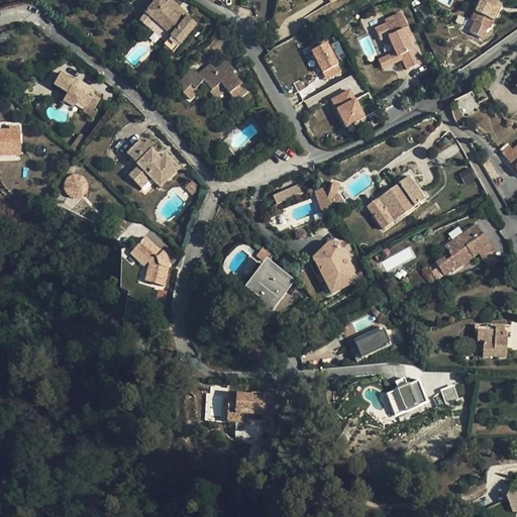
[(196,24),(186,15),(184,17),(175,10),(178,7),(169,0),(167,0),(165,3),(161,0),(154,0),(144,12),(145,13),(152,19),(171,34),(164,43),(173,52),(196,24)]
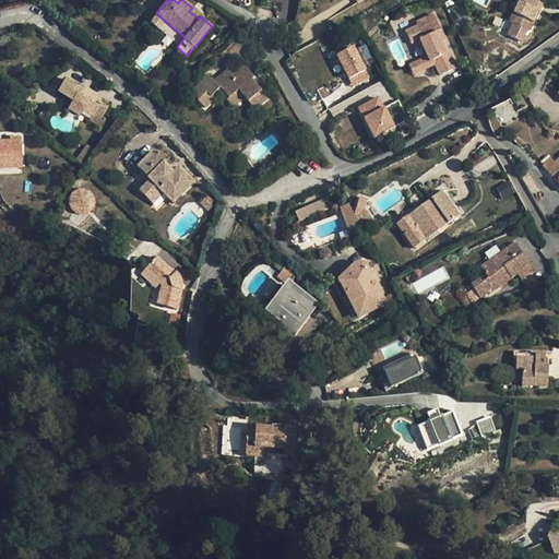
[(535,8),(538,1),(535,0),(516,0),(519,1),(509,21),(530,31),(539,11),(535,8)]
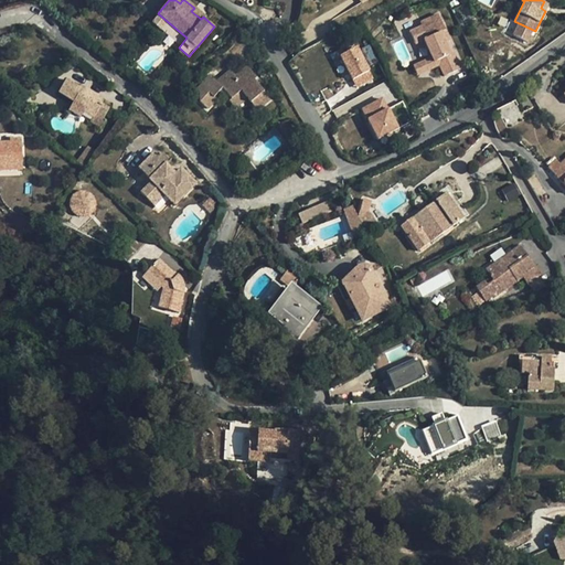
[(204,16),(194,8),(191,11),(201,19),(203,17),(204,16)]
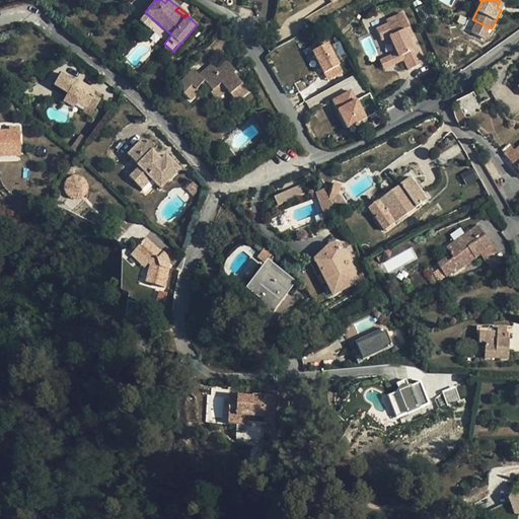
[(387,23),(376,28),(381,39),(388,35),(395,52),(386,56),(390,64),(402,58),(408,68),(422,61),(416,47),(413,48),(408,38),(403,28),(409,26),(401,12),(385,19),(387,23)]
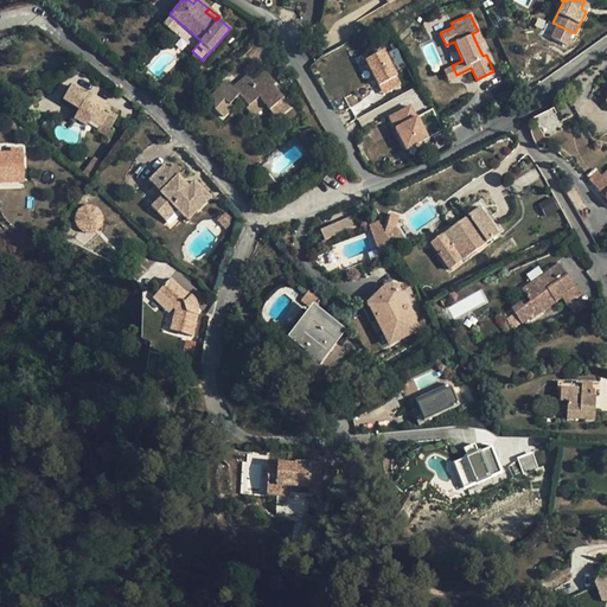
[(171,16),(164,25),(172,32),(179,23),(171,16)]
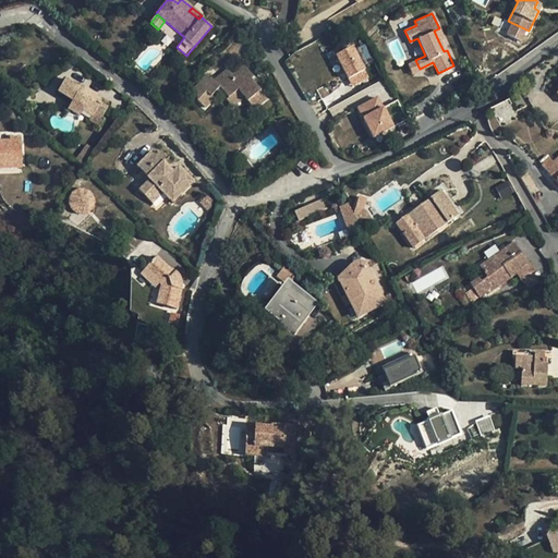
[(439,28),(434,31),(438,40),(444,38),(439,28)]
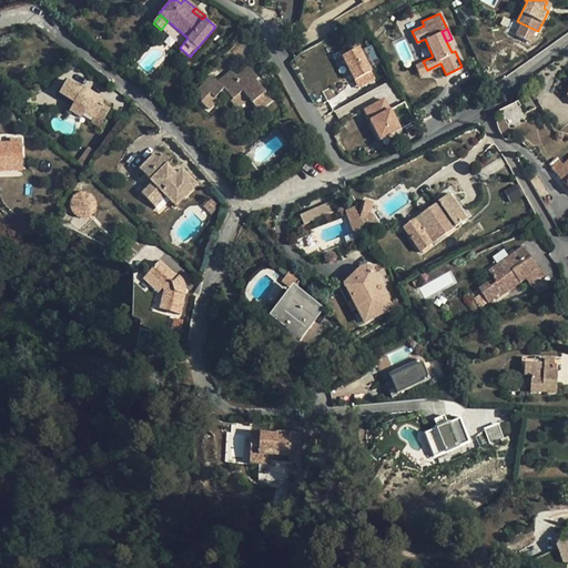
[(341,53),(358,89),(377,79),(359,44),(341,53)]
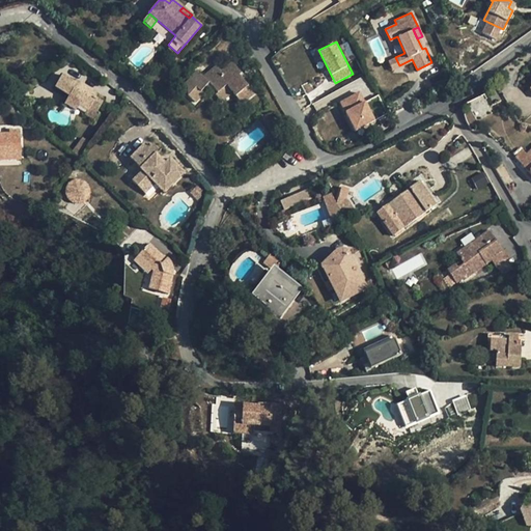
[(387,61),(391,70),(399,65),(395,57),(387,61)]
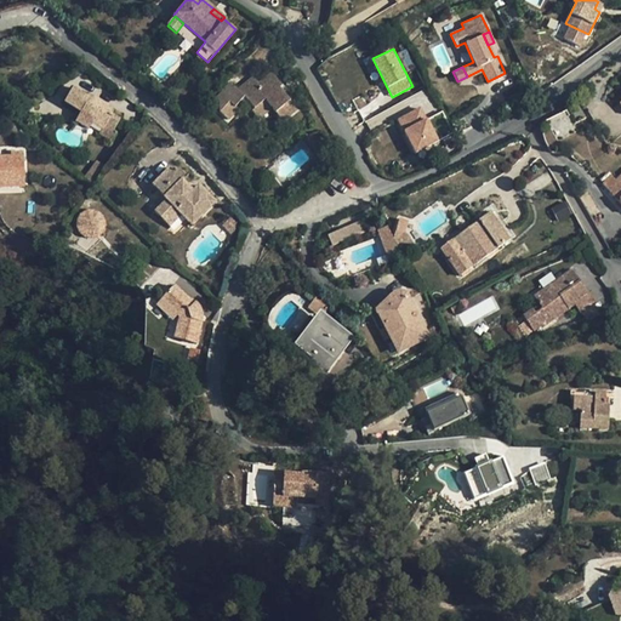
[(232,83),(216,97),(223,104),(218,109),(227,117),(237,107),(237,104),(237,101),(241,98),(244,98),(246,98),(254,108),(265,100),(272,108),(281,120),(296,109),(279,87),(281,85),(272,74),(258,84),(252,77),(239,90),(232,83)]
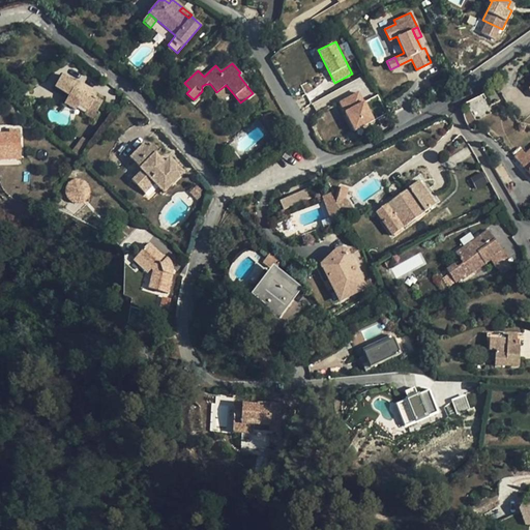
[(54,88),(64,93),(68,95),(64,104),(76,110),(78,106),(80,102),(88,108),(96,112),(97,111),(105,97),(84,85),(75,80),(74,82),(62,76),(54,88)]
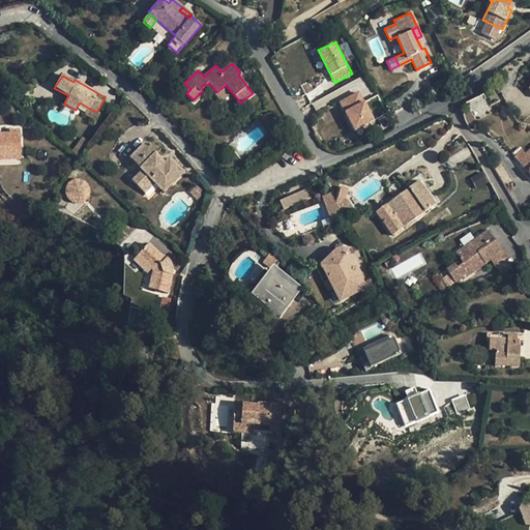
[(221,101),(232,92),(226,85),(216,92),(214,94),(221,101)]
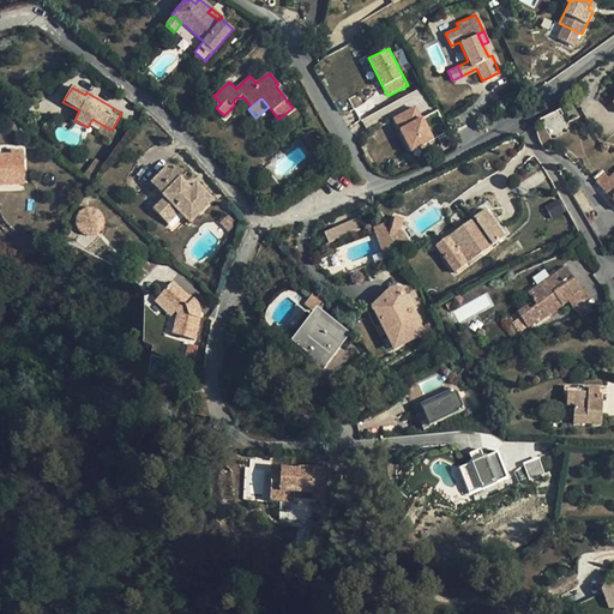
[(392,116),(410,151),(434,139),(417,104),(392,116)]
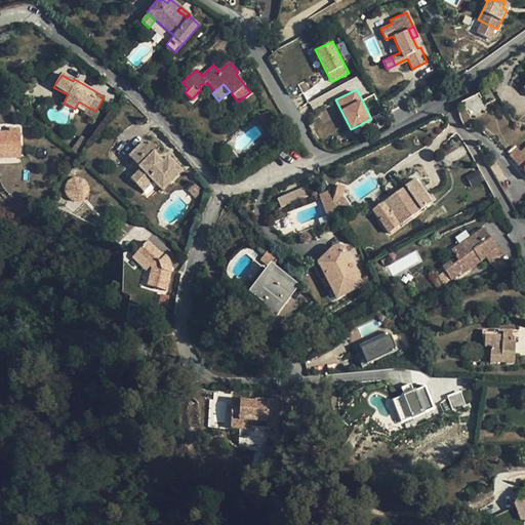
[(471,120),(488,111),(479,94),(462,103),(471,120)]
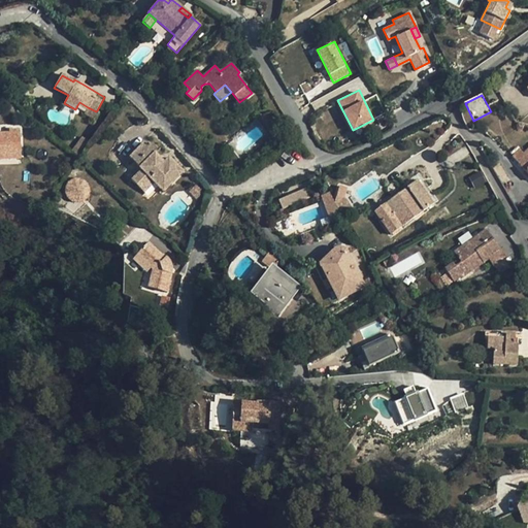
[(88,107),(86,110),(85,113),(95,120),(99,112),(97,110),(96,111),(88,107)]
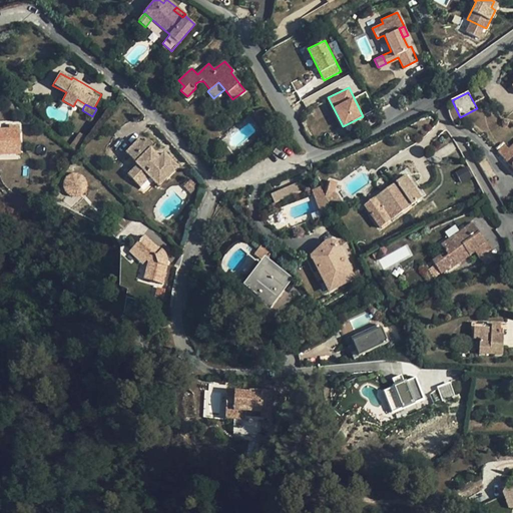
[(9,131),(0,130),(0,150),(19,149),(18,127),(9,127),(9,129),(9,131)]
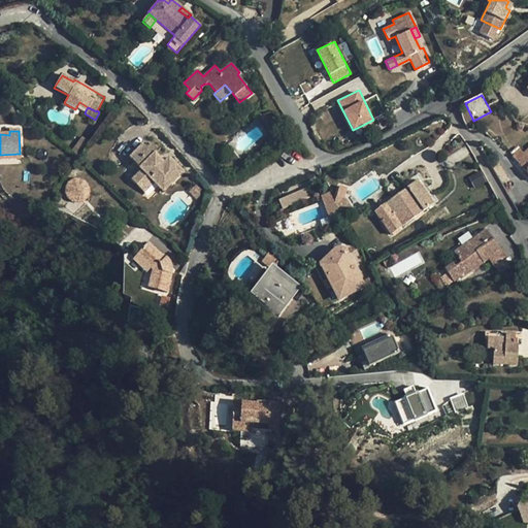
[(151,179),(154,182),(164,192),(184,171),(168,157),(163,162),(155,153),(153,153),(143,142),(130,157),(141,169),(132,179),(141,189),(151,179)]
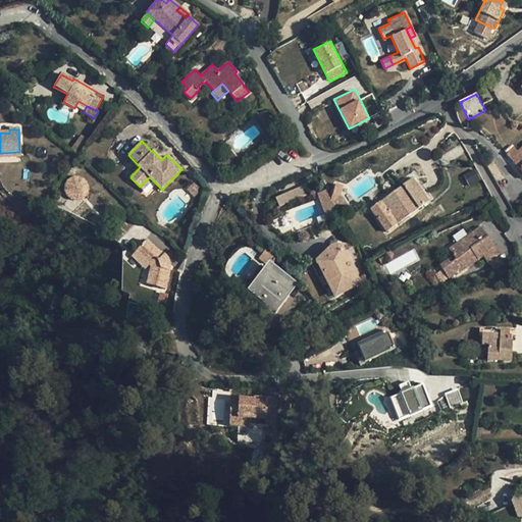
[(507,154),(511,159),(518,152),(514,148),(507,154)]
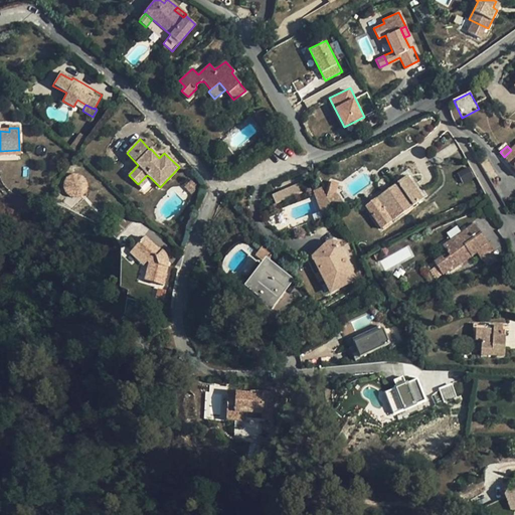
[(514,169),(514,147),(511,150),(504,157),(514,169)]
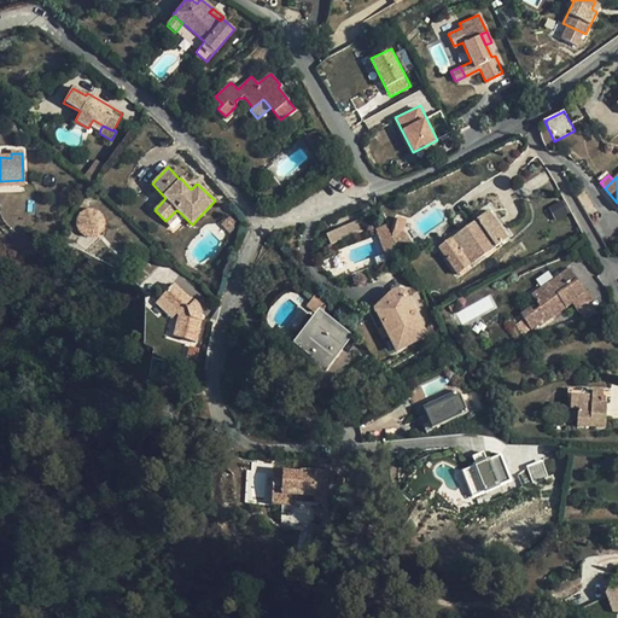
[(169,225),(180,213),(176,210),(165,221),(169,225)]
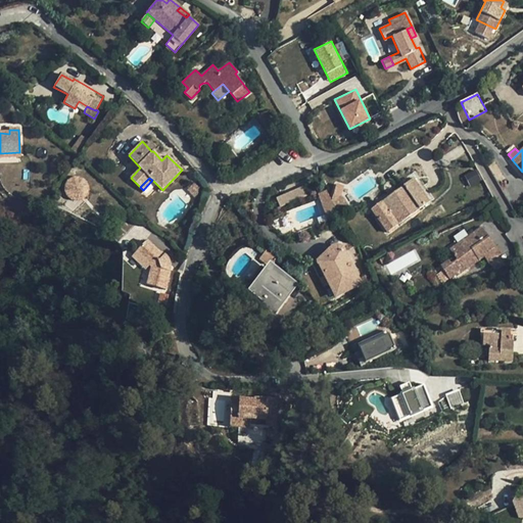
[(394,199),(391,196),(372,211),(387,232),(429,202),(428,201),(414,181),(405,187),(407,191),(394,199)]
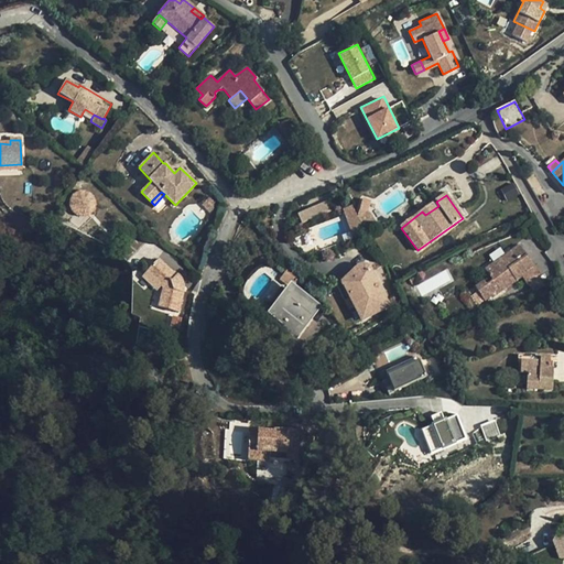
[(203,204),(212,213),(218,205),(209,197),(203,204)]
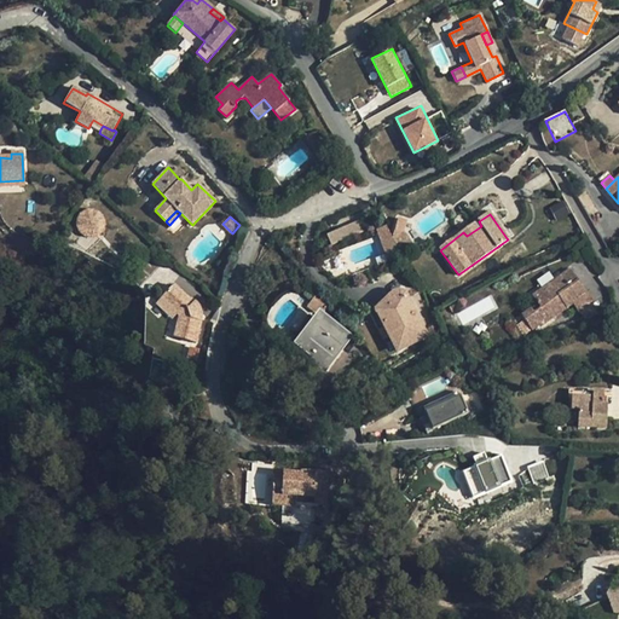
[(331,243),(363,230),(358,220),(327,233),(331,243)]
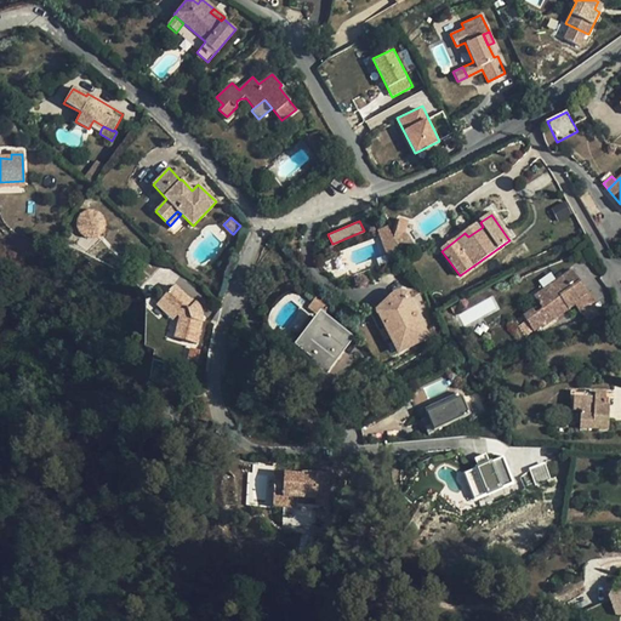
[(480,222),(465,233),(468,237),(483,227),(480,222)]
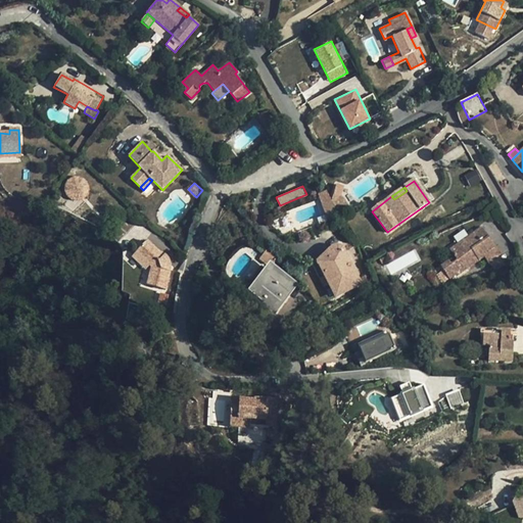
[(328,221),(339,218),(326,192),(318,195),(328,221)]
